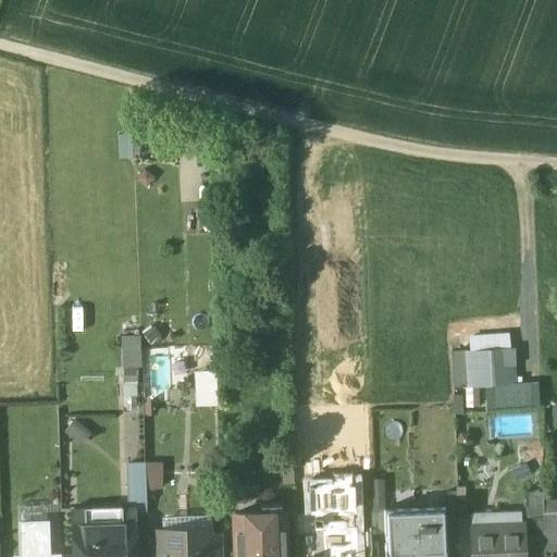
[(122,336),(123,367),(141,366),(139,336),(122,336)]
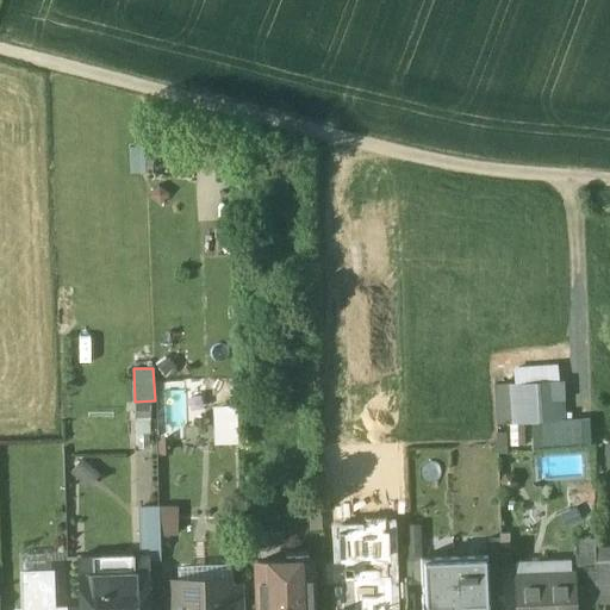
[(509,387),(511,422),(565,417),(562,384),(509,387)]
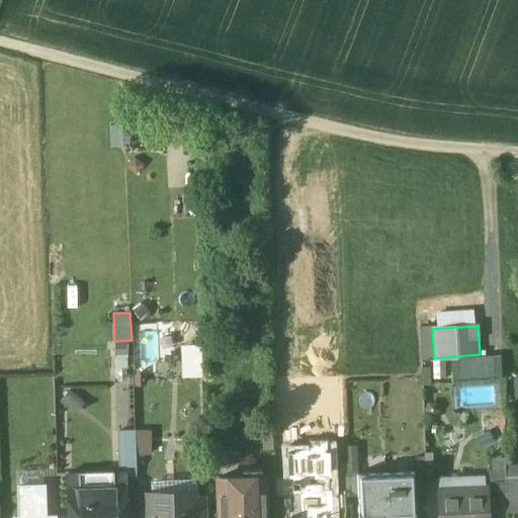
[(184,375),(205,375),(203,342),(183,343),(184,375)]
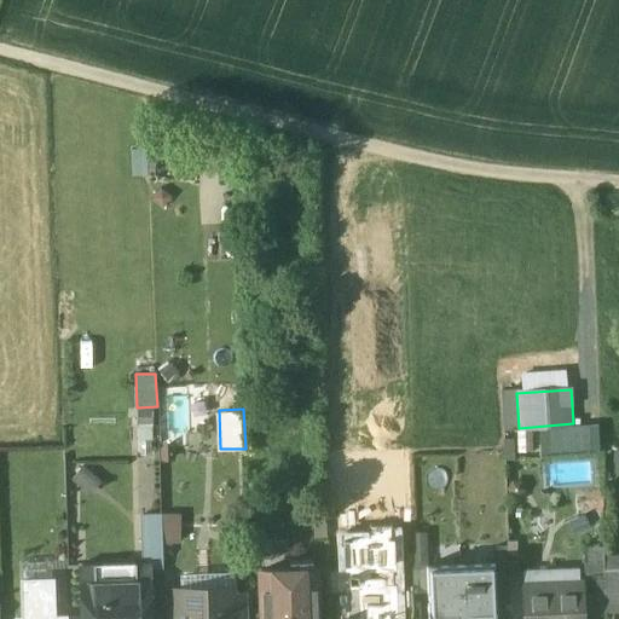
[(599,424),(541,427),(542,451),(600,449),(599,424)]
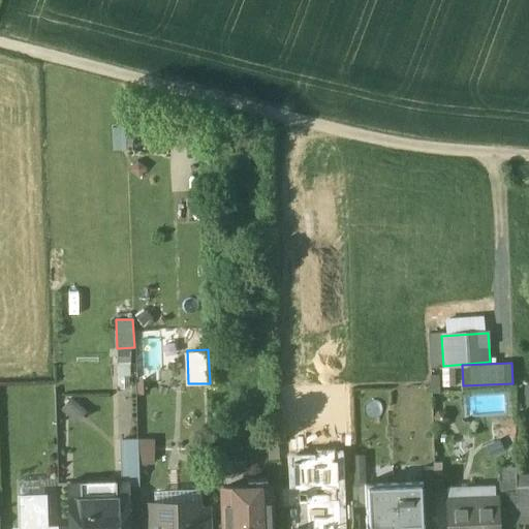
[(78,421),(86,410),(71,399),(63,409),(78,421)]
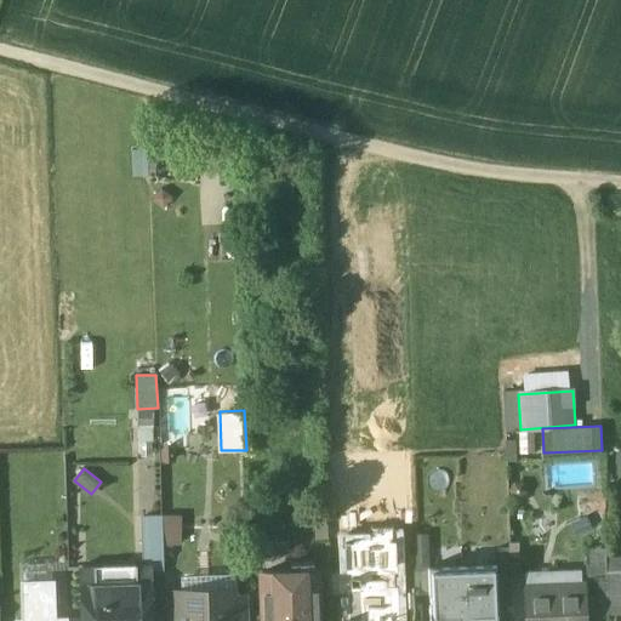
[(161,517),(141,517),(143,571),(164,570),(161,517)]
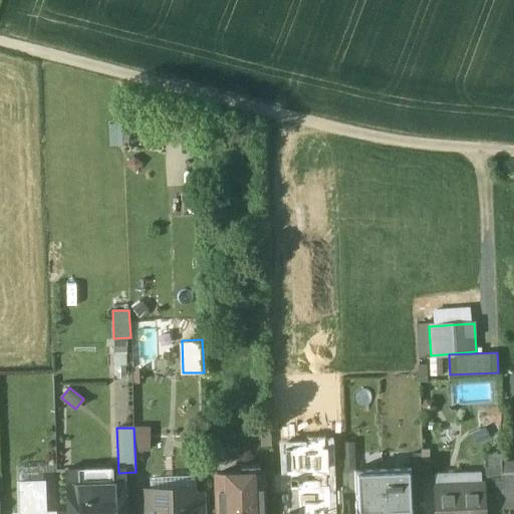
[(413,513),(411,466),(353,469),(355,513),(413,513)]
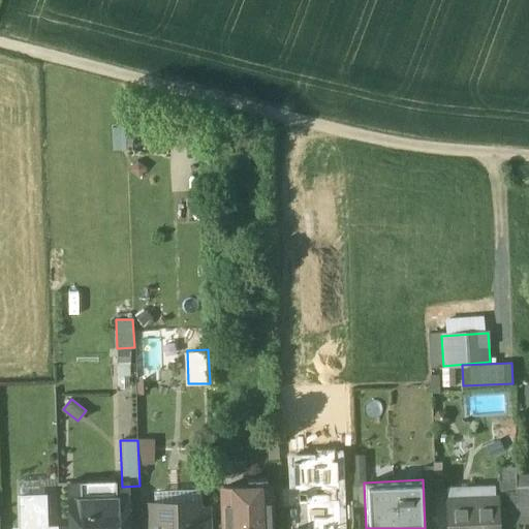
[(104,483),(75,484),(75,494),(104,493),(104,483)]
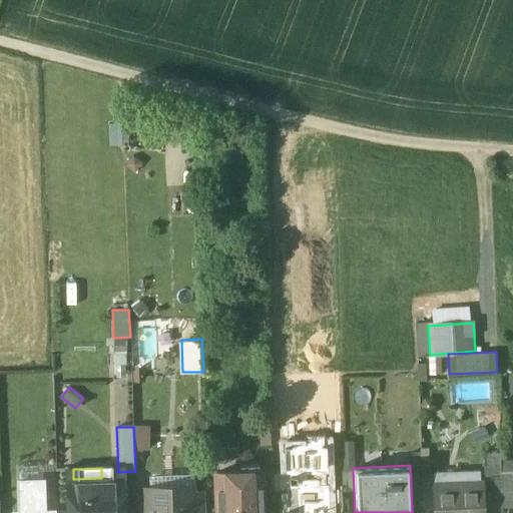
[(219,472),(215,472),(216,512),(262,512),(261,470),(258,470),(258,471),(239,472),(239,471),(219,472)]
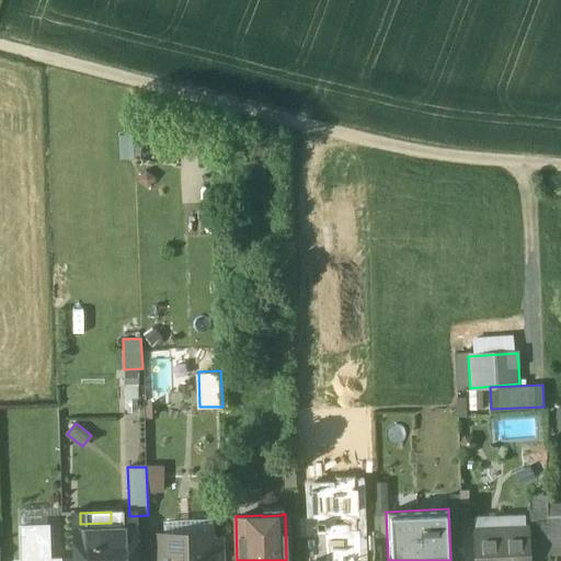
[(560,515),(548,516),(549,552),(560,551),(560,515)]
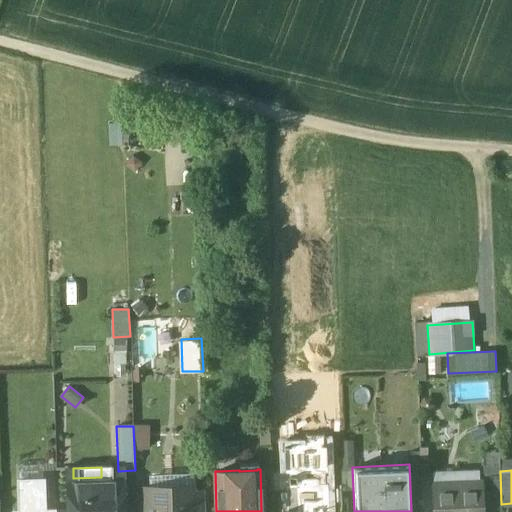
[(500,471),(478,472),(479,482),(480,482),(481,505),(501,504),(500,471)]
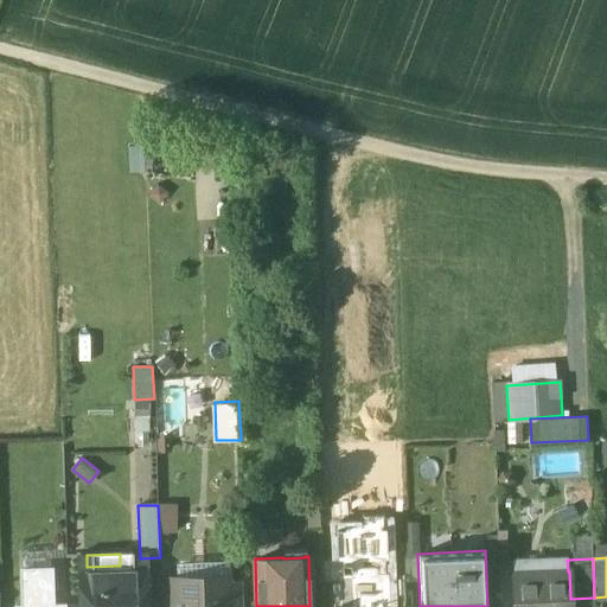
[(87,567),(80,567),(80,606),(146,606),(146,564),(120,566),(87,567)]
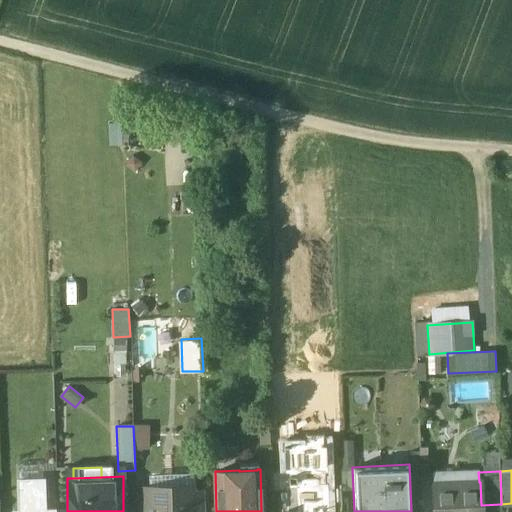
[(42,480),(18,481),(19,511),(55,511),(44,511),(42,480)]
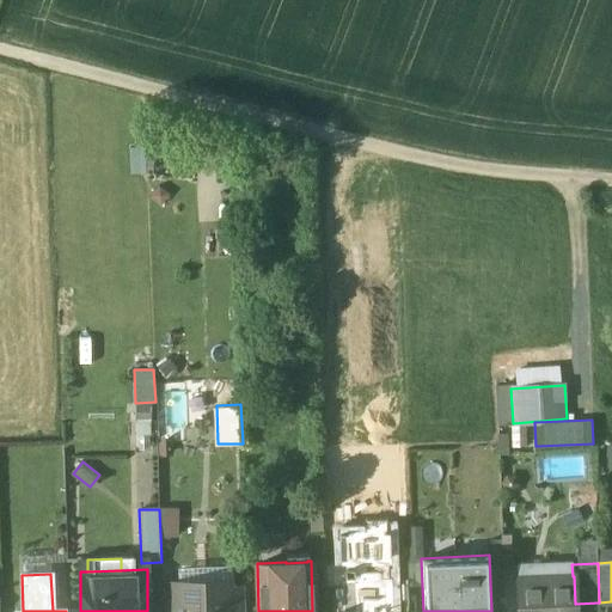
[(573,576),(518,579),(518,611),(575,611),(575,604),(574,576),(573,576)]
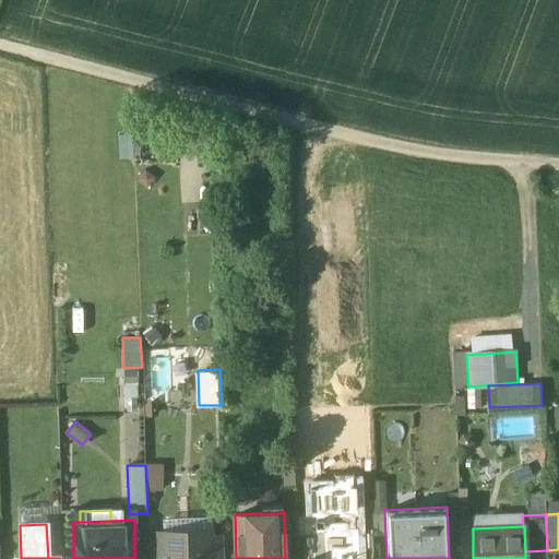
[(223,536),(164,538),(164,558),(209,558),(209,547),(223,547),(223,536)]
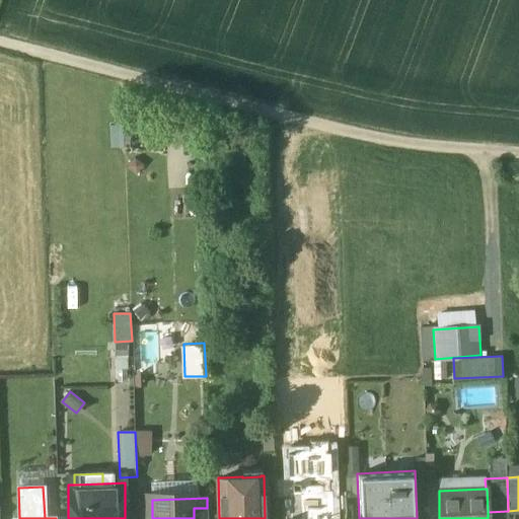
[(207,518),(207,508),(194,508),(194,518),(207,518)]
